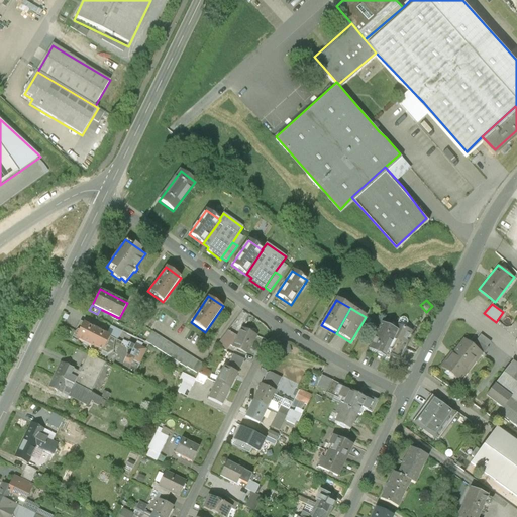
[(407,350),(414,333),(406,329),(408,325),(407,323),(405,321),(404,320),(402,320),(400,322),(395,332),(399,334),(394,344),(407,350)]
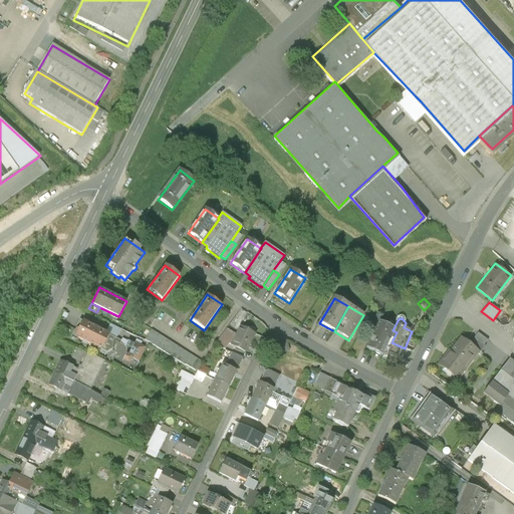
[(81,319),(73,335),(106,351),(112,348),(113,336),(81,319)]
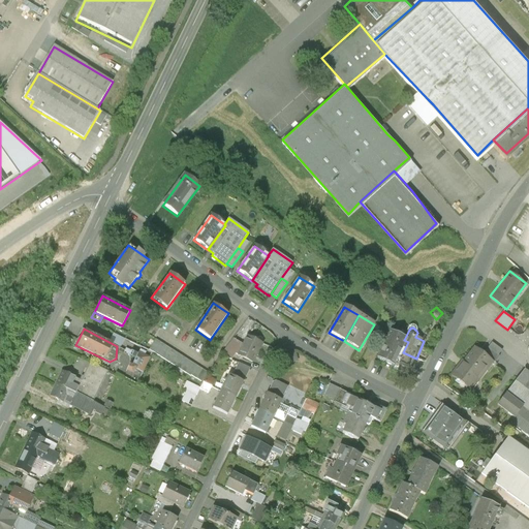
[(143,338),(152,344),(156,339),(147,332),(143,338)]
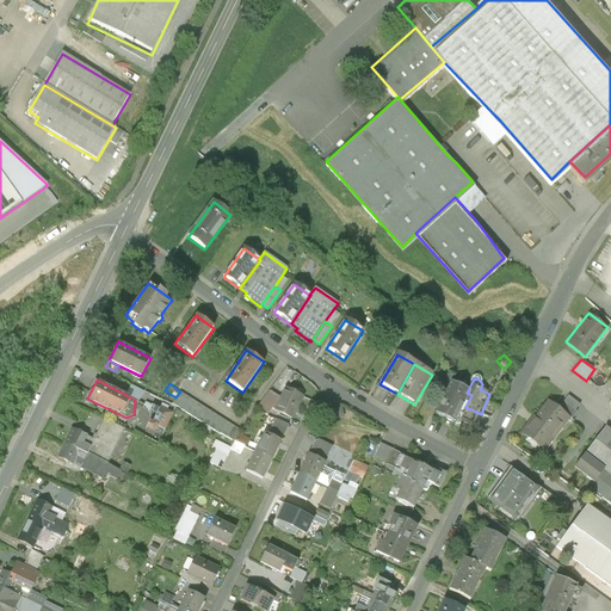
[(143,390),(134,386),(129,395),(139,400),(143,390)]
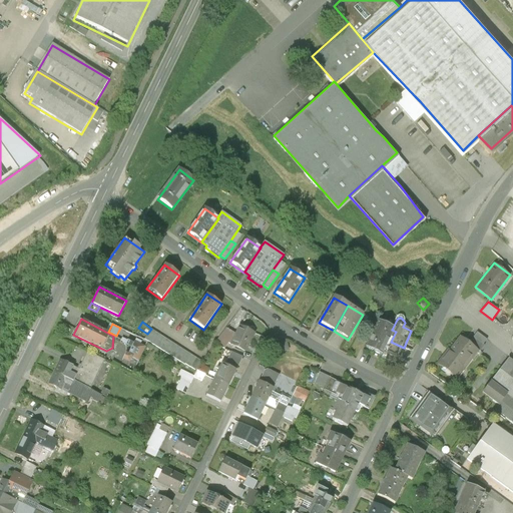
[(234,333),(229,344),(245,352),(255,332),(238,324),(234,333)]
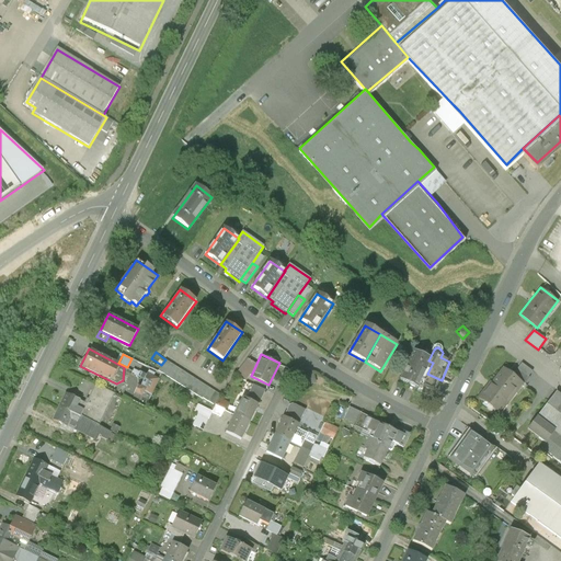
[(428,361),(414,354),(400,384),(419,392),(427,374),(433,363),(428,361)]
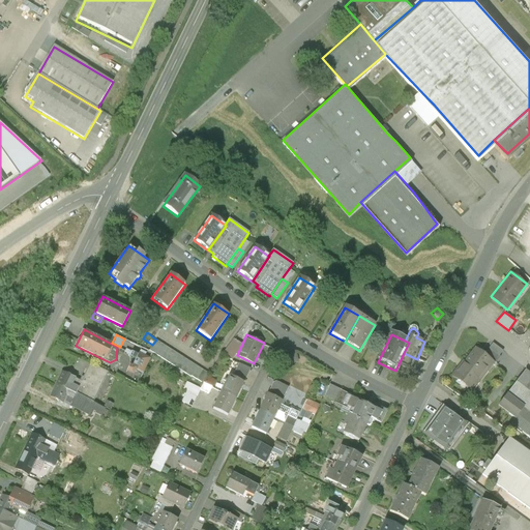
[(223,355),(231,360),(235,353),(237,355),(242,344),(234,339),(223,355)]
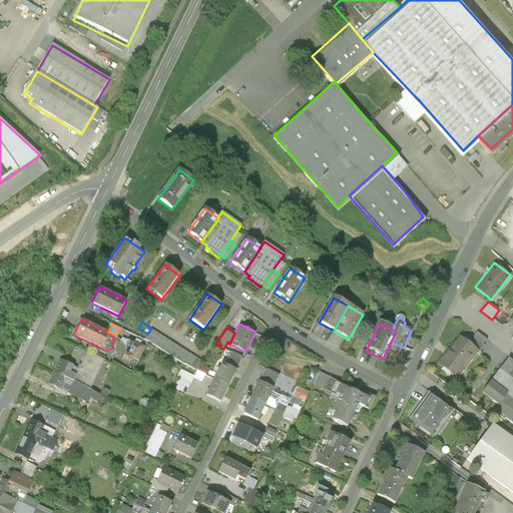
[(201,361),(151,329),(147,334),(144,339),(195,370),(201,361)]
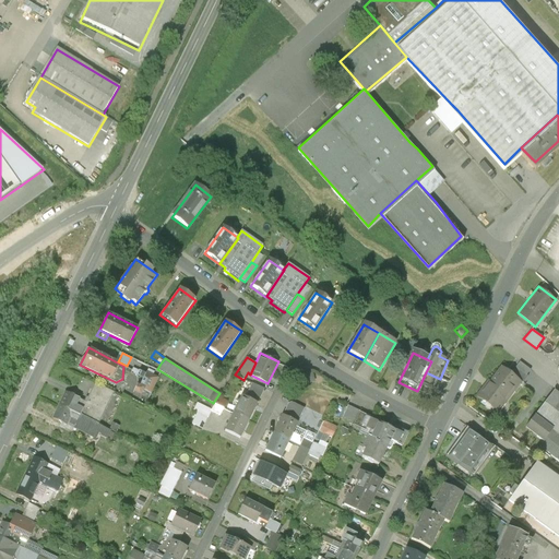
[(520,361),(516,366),(526,373),(530,369),(520,361)]
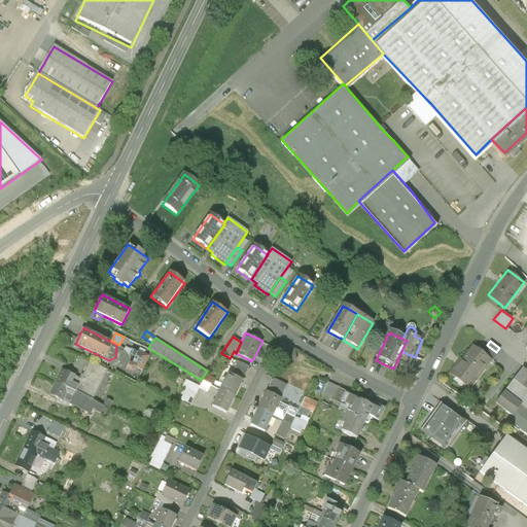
[(460,359),(450,373),(469,389),(493,359),(483,351),(473,344),(460,359)]
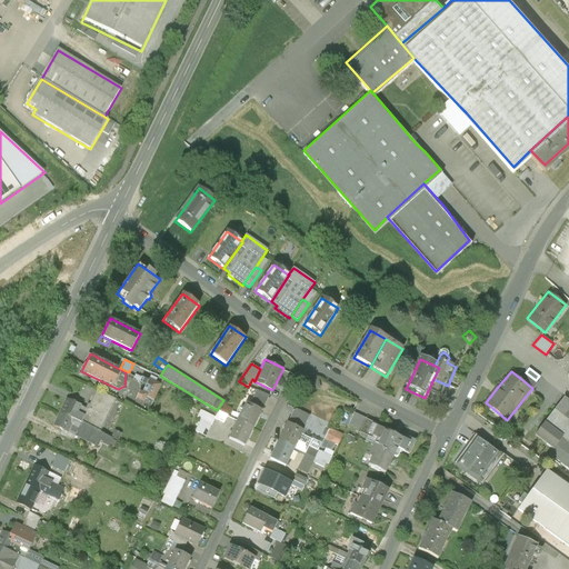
[(526,372),(521,379),(532,388),(538,382),(536,380),(526,372)]
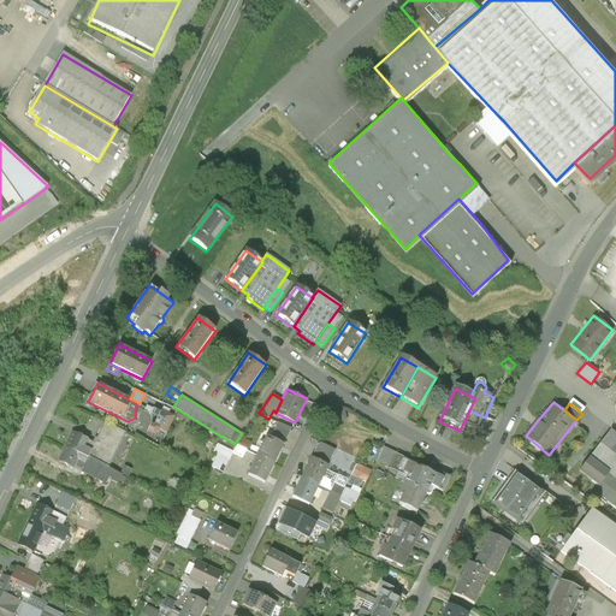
[(173,415),(160,409),(153,425),(148,422),(144,431),(154,436),(157,430),(165,433),(173,415)]
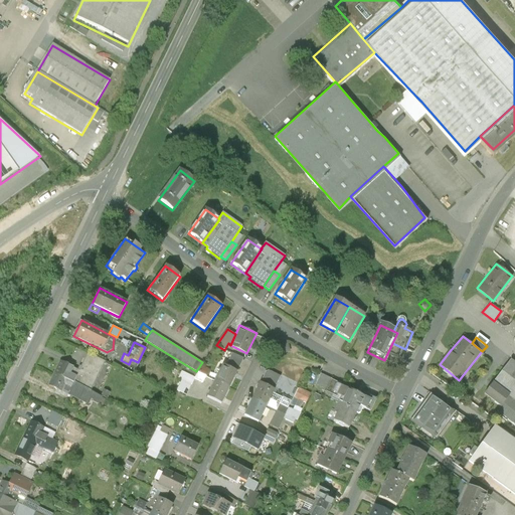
[(283,352),(290,351),(289,342),(282,344),(283,352)]
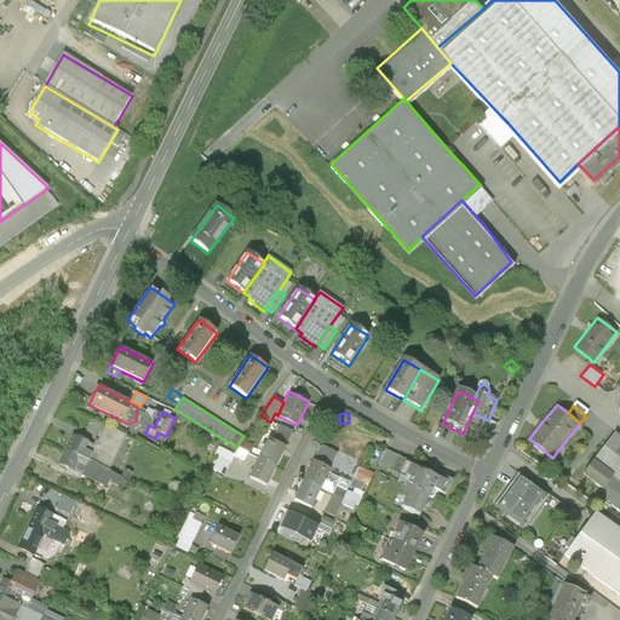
[(95,445),(87,441),(85,447),(92,452),(89,460),(108,470),(126,435),(105,424),(95,445)]
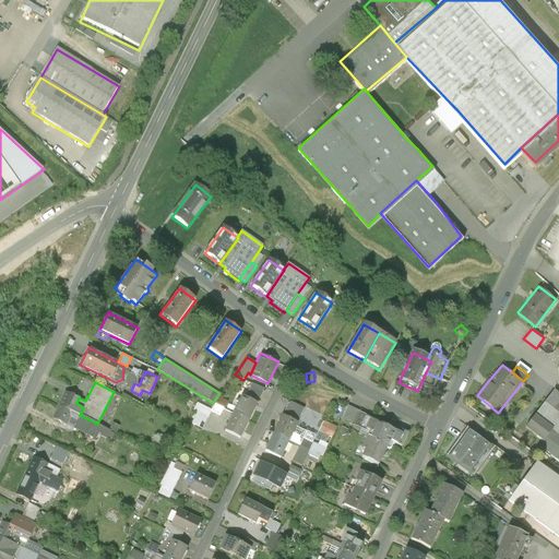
[(558,391),(555,388),(525,426),(544,440),(539,445),(558,461),(558,391)]
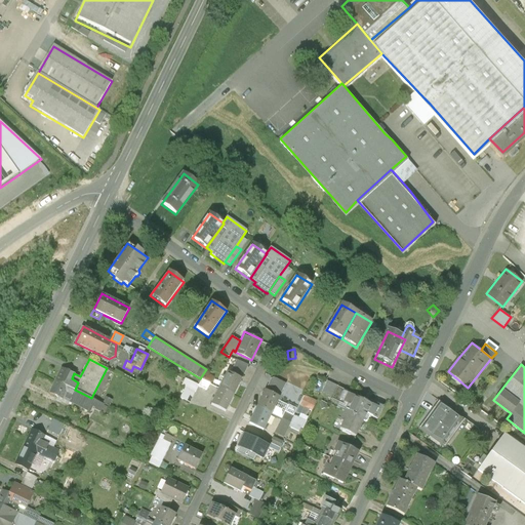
[(61,366),(54,379),(75,390),(78,382),(72,378),(74,373),(61,366)]
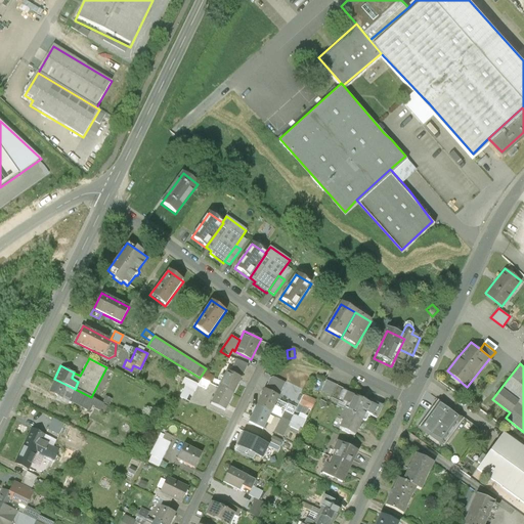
[(205,372),(201,378),(210,383),(213,376),(205,372)]
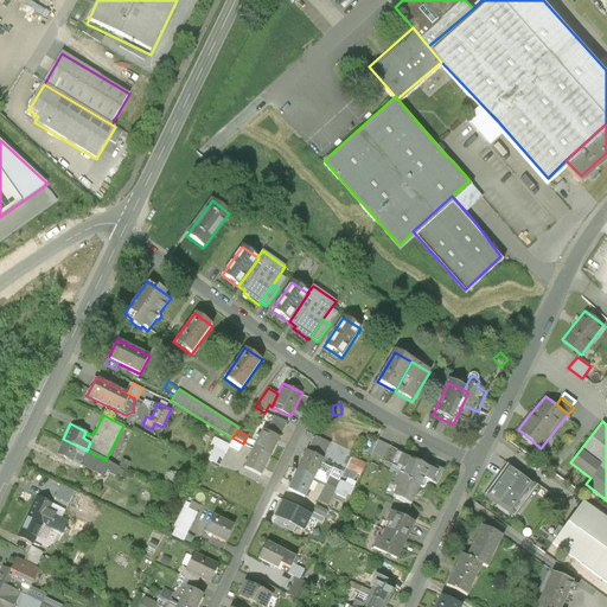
[(261,430),(253,448),(272,458),(280,439),(261,430)]
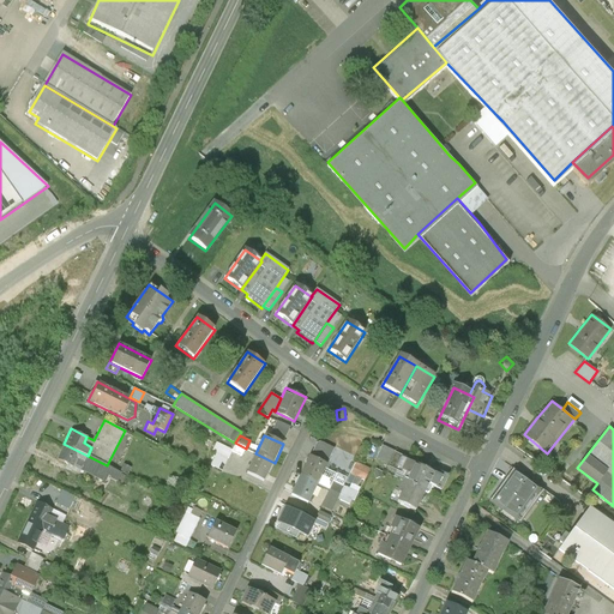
[(308,456),(325,464),(332,449),(315,440),(308,456)]
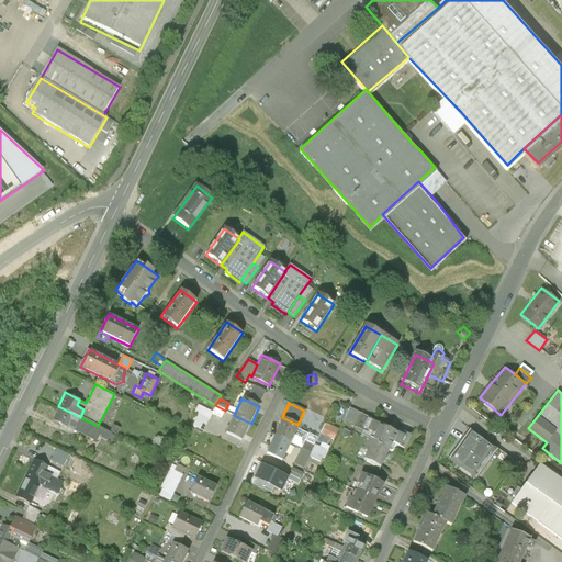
[(212,414),(213,412),(198,404),(193,412),(198,414),(192,425),(203,431),(212,414)]
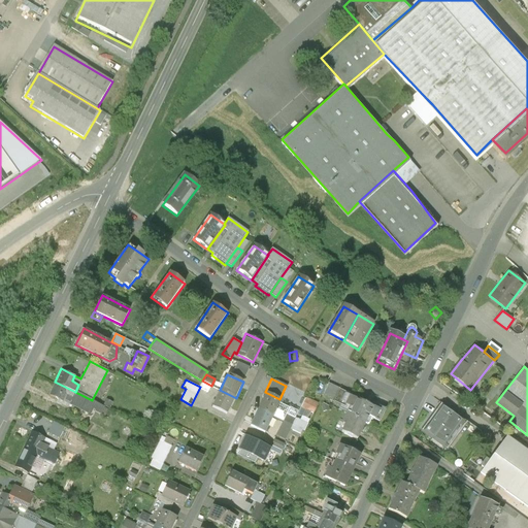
[(200,387),(199,389),(207,393),(211,386),(202,381),(200,387)]
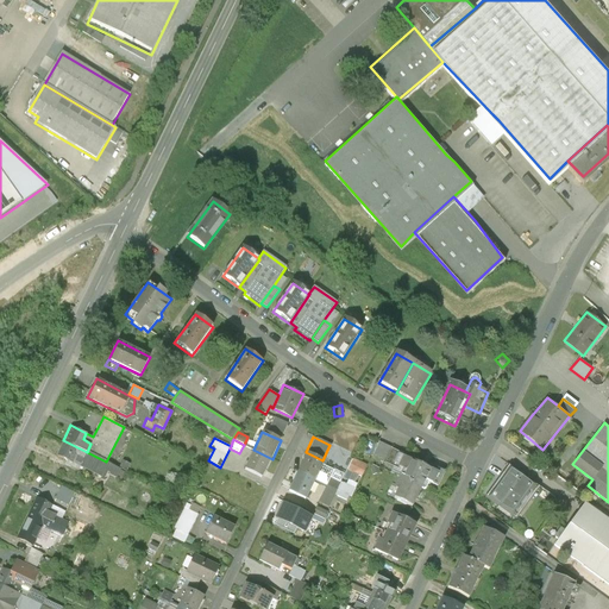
[(63,440),(56,454),(80,466),(87,452),(63,440)]
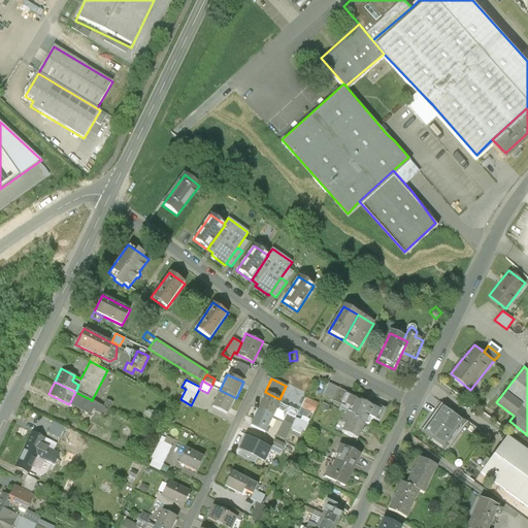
[(343,406),(345,403),(350,394),(329,383),(324,393),(335,399),(334,401),(340,405),(343,406)]
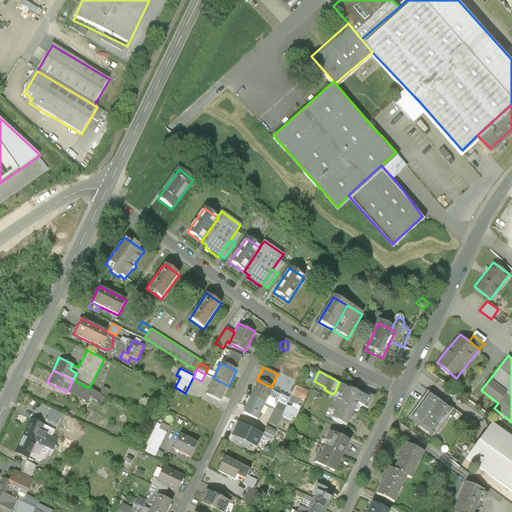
[(220,403),(229,386),(213,378),(205,395),(220,403)]
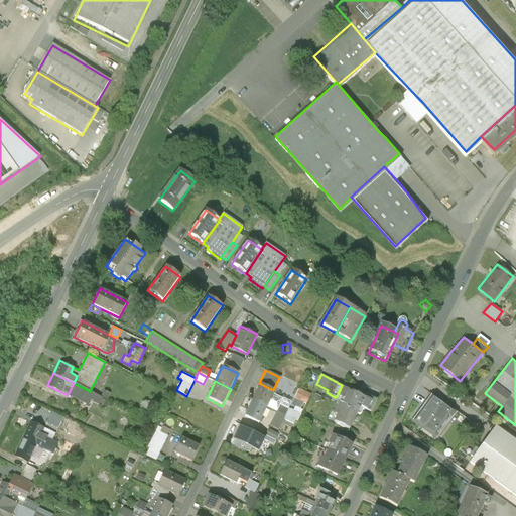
[(74,383),(68,395),(88,405),(91,400),(98,404),(102,398),(100,396),(90,391),(74,383)]
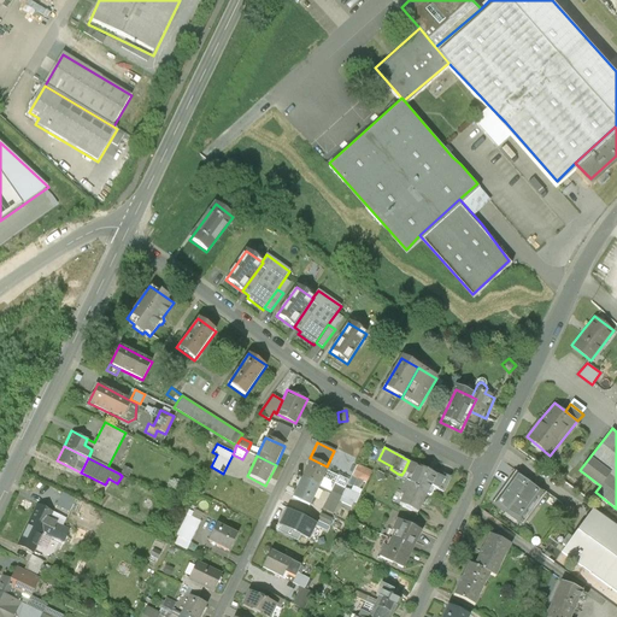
[(327,466),(310,458),(300,477),(318,486),(330,493),(335,483),(338,477),(329,472),(331,469),(327,466)]
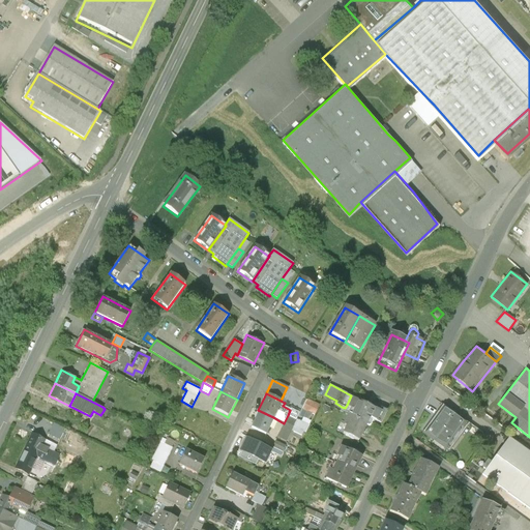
[(351,407),(347,415),(366,424),(371,416),(374,417),(382,421),(388,409),(383,407),(381,410),(351,395),(347,405),(351,407)]
